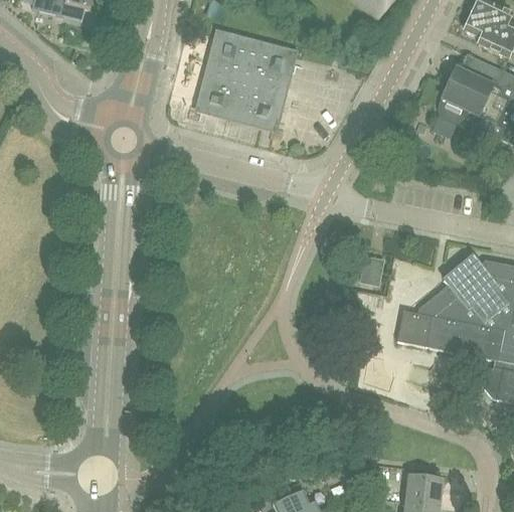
[(90,10),(92,0),(33,0),(31,10),(60,17),(61,16),(80,21),(83,9),(90,10)]
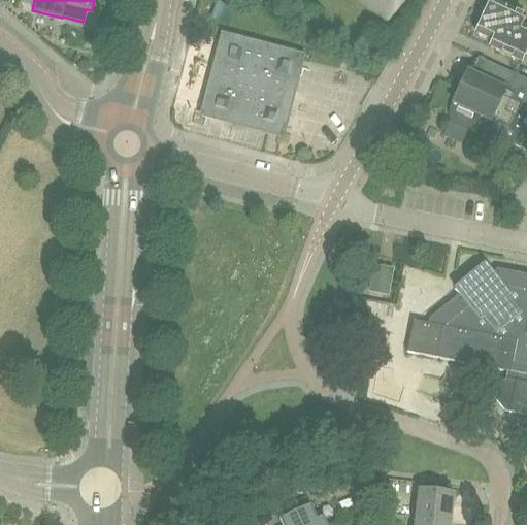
[(364,0),(387,20),(403,0),(364,0)]
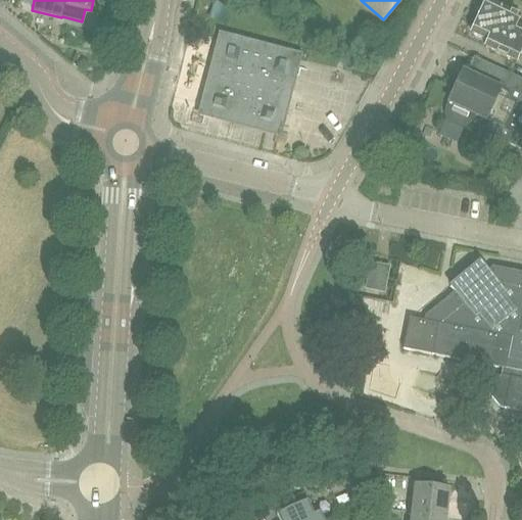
[(485,0),(478,17),(521,37),(521,25),(516,22),(520,13),(490,0),(485,0)]
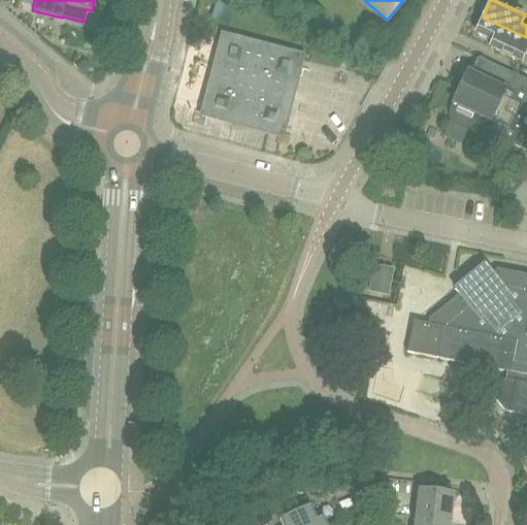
[(526,46),(526,37),(483,18),(476,31),(492,38),(489,44),(522,59),(526,46)]
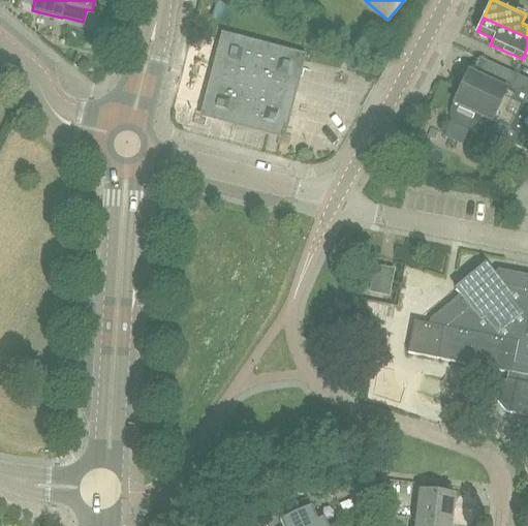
[(275,123),(289,61),(228,45),(214,107),(275,123)]
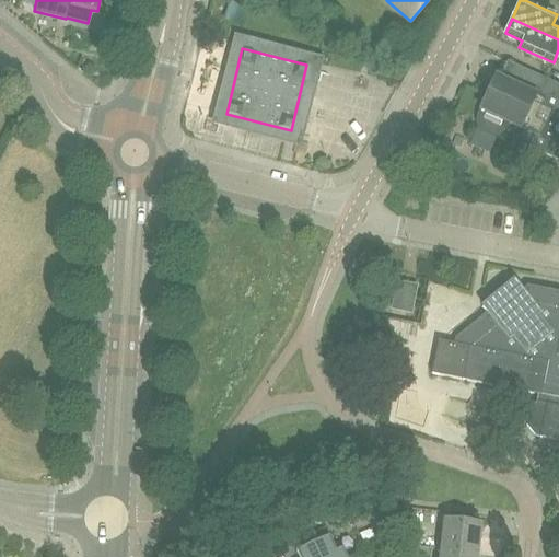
[(558,81),(508,58),(500,76),(496,74),(481,107),(475,118),(476,123),(479,128),(492,135),(498,132),(502,129),(508,119),(521,125),(520,127),(525,129),(510,135),(520,164),(543,157),(542,152),(544,151),(556,158),(558,159),(558,81)]
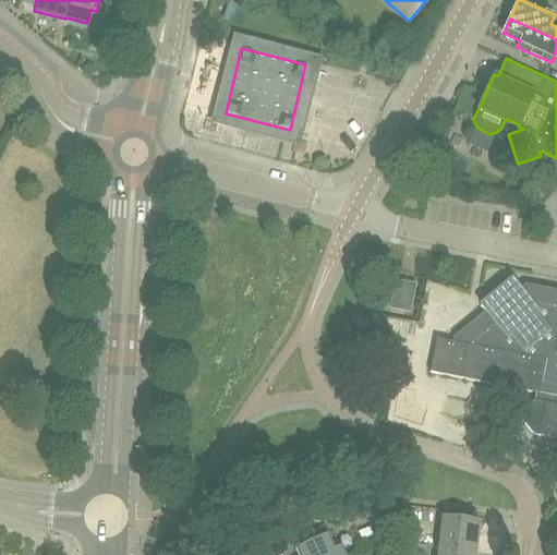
[(437,336),(431,369),(535,389),(533,399),(516,412),(532,431),(556,435),(556,287),(527,281),(521,286),(512,275),(480,301),(485,309),(455,334),(452,339),(437,336)]
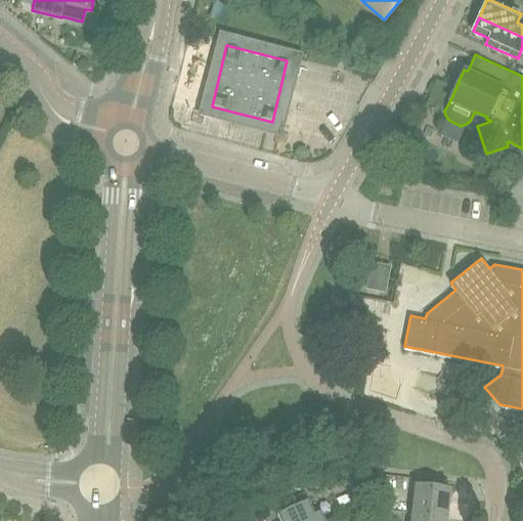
[(390,264),(373,261),(367,285),(385,289),(390,264)]
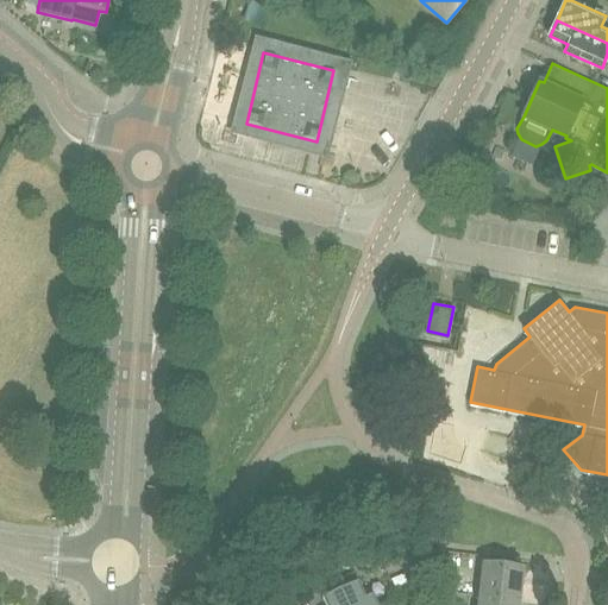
[(483,562),(480,592),(521,597),(525,567),(483,562)]
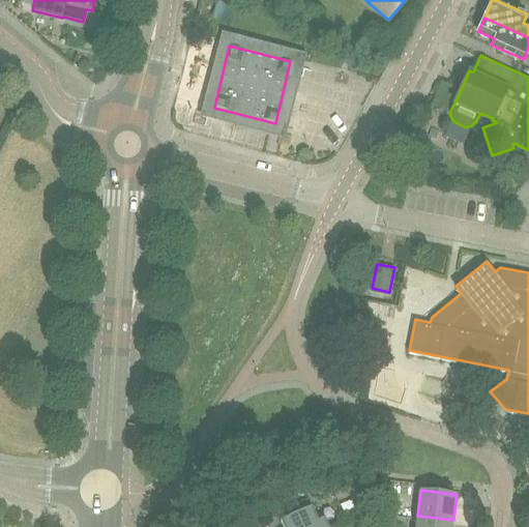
[(329,526),(325,516),(318,519),(307,497),(287,506),(290,514),(281,519),(284,526),(329,526)]
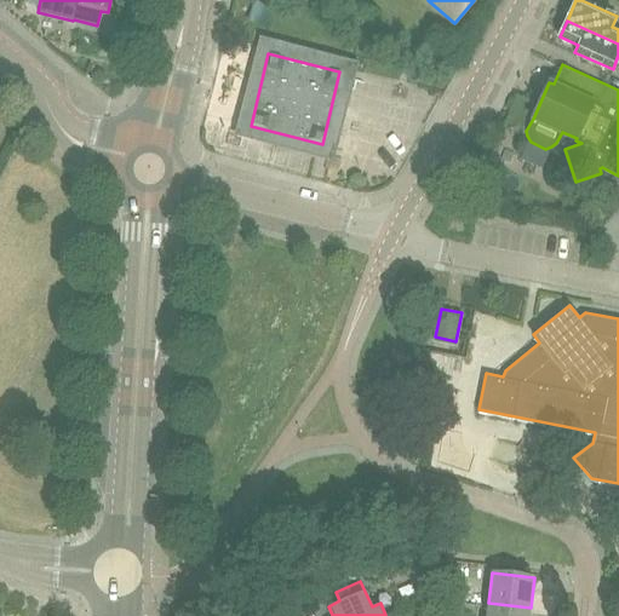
[(466,583),(452,581),(450,598),(465,602),(466,583)]
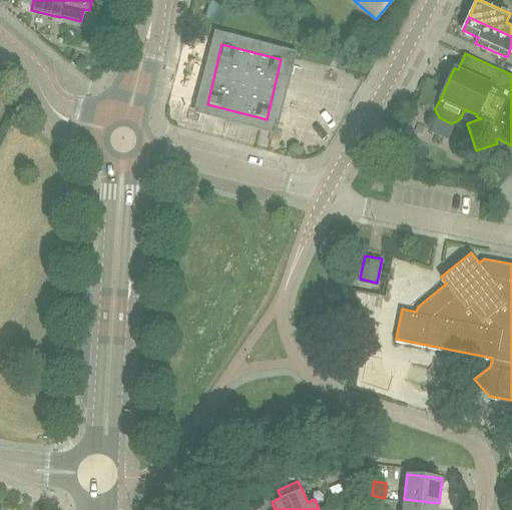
[(383,509),(384,509),(385,498),(372,495),(370,509),(383,509)]
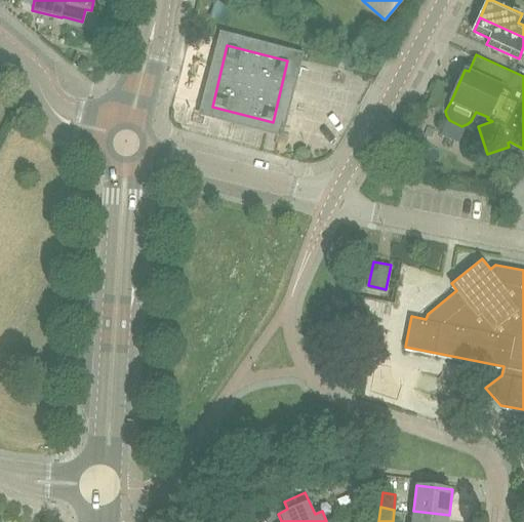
[(447,521),(449,515),(413,511),(411,521),(447,521)]
